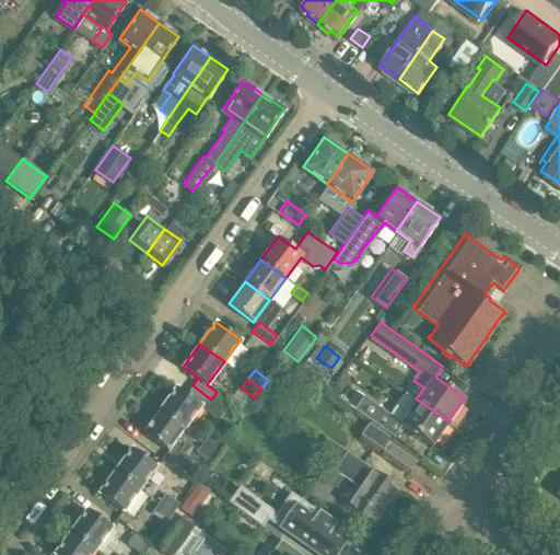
[(172,392),(160,408),(185,427),(201,404),(219,417),(224,409),(211,400),(193,385),(186,393),(184,392),(176,386),(172,392)]
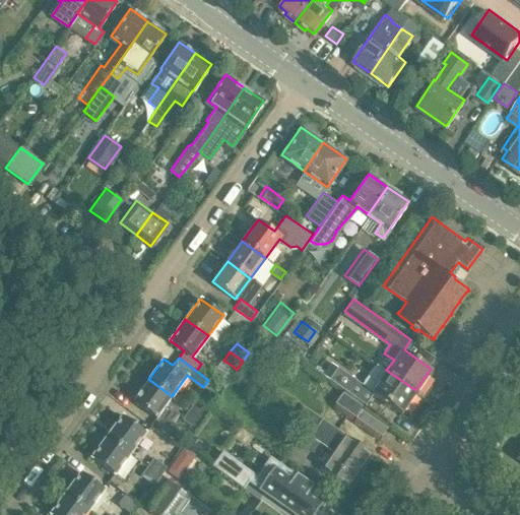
[(386,370),(375,363),(367,375),(367,380),(364,385),(354,379),(355,377),(337,365),(328,377),(345,390),(363,403),(364,402),(365,403),(373,392),(400,411),(415,390),(386,370)]
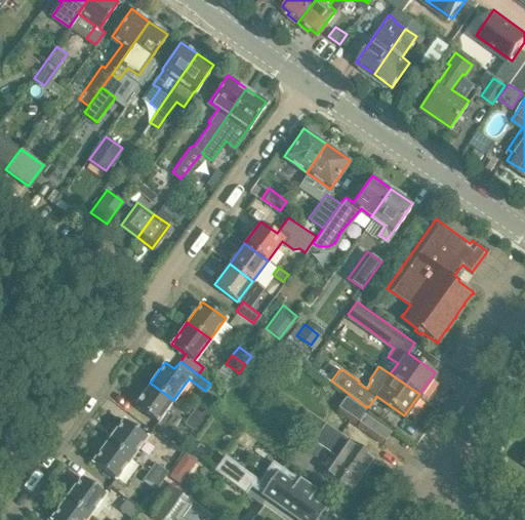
[(227,389),(239,373),(238,372),(233,368),(220,385),(227,389)]
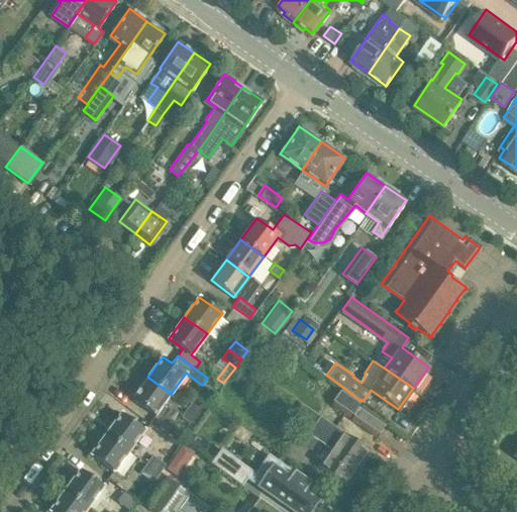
[(147,377),(132,398),(156,414),(171,394),(147,377)]
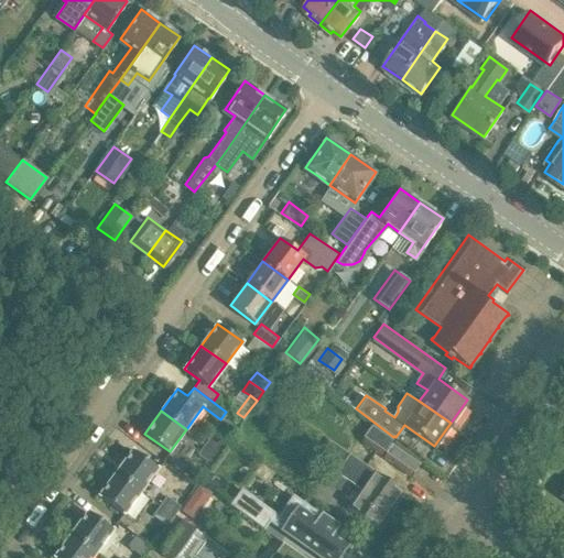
[(381,453),(393,437),(375,423),(362,440),(381,453)]
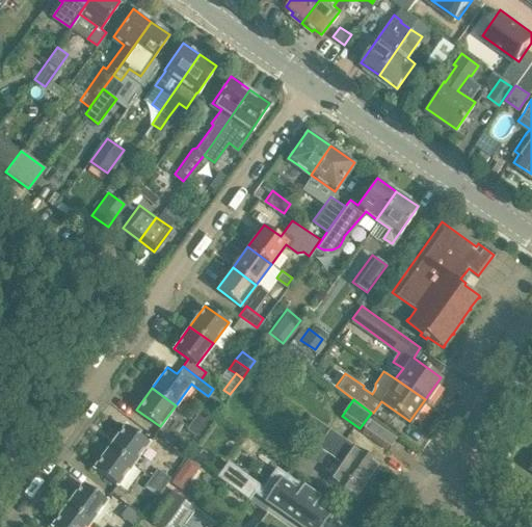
[(193,418),(206,427),(212,418),(200,409),(193,418)]
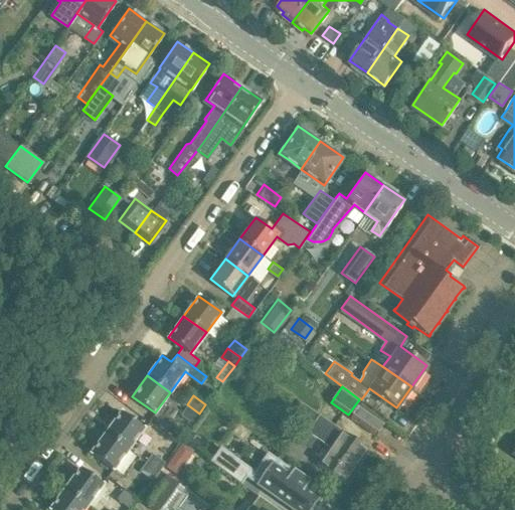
[(341,429),(322,415),(302,402),(291,418),(303,428),(316,437),(330,446),(329,447),(358,466),(370,449),(342,429),(341,429)]
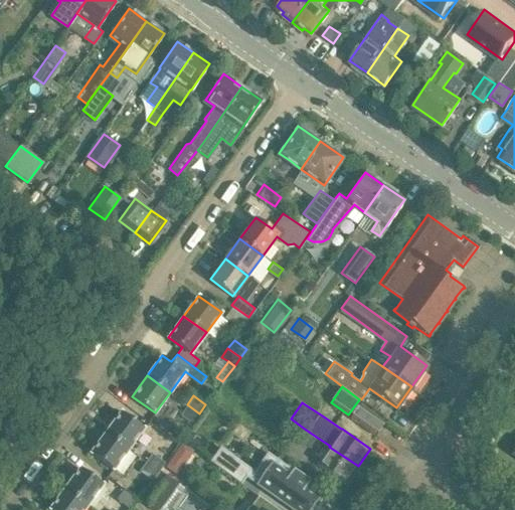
[(375,432),(384,418),(359,402),(350,415),(375,432)]
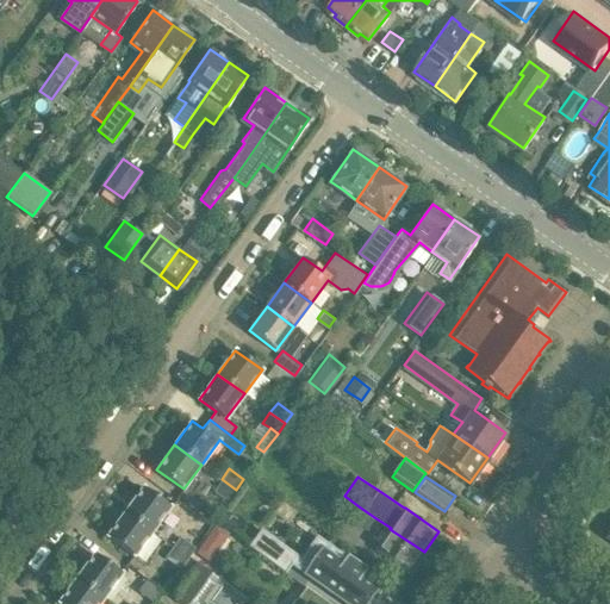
[(213,489),(229,499),(236,490),(222,479),(213,489)]
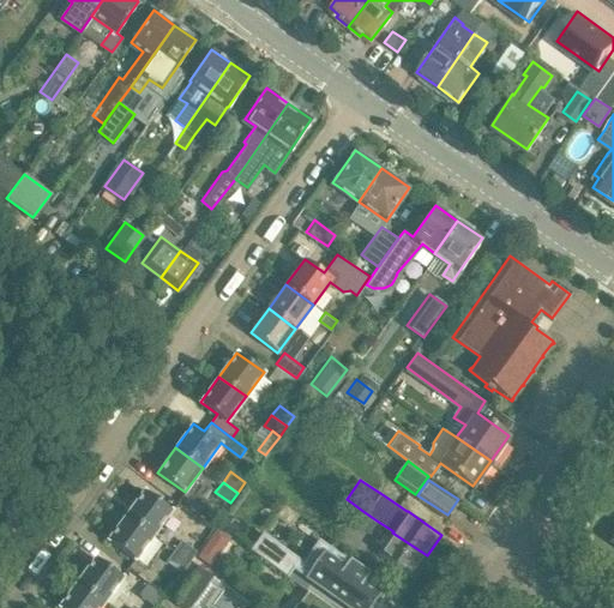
[(126,515),(154,534),(172,510),(145,489),(126,515)]
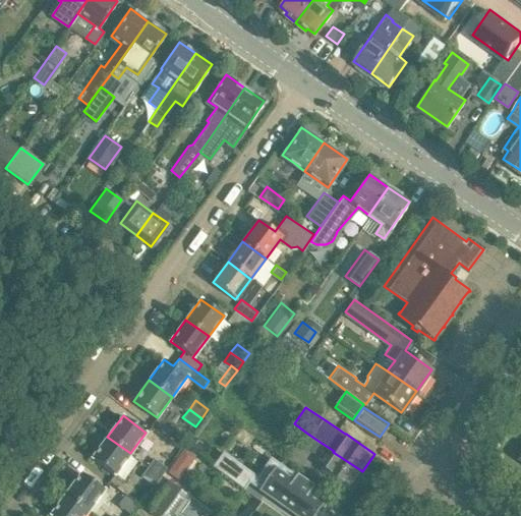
[(300,442),(312,451),(320,442),(306,433),(300,442)]
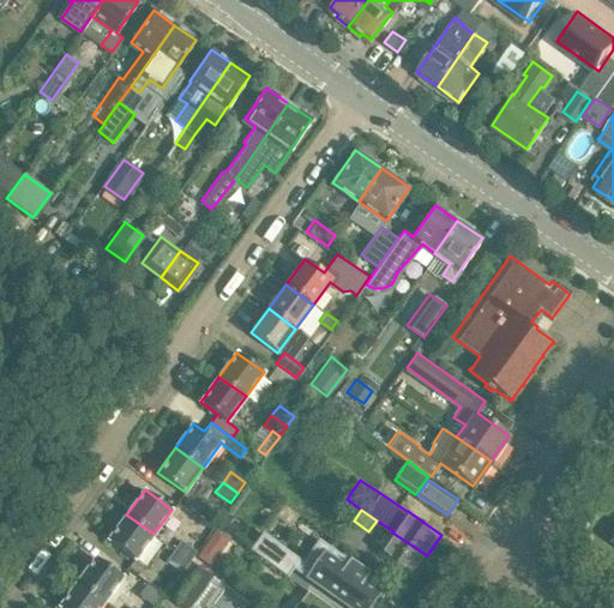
[(136,559),(154,534),(126,515),(108,539),(136,559)]
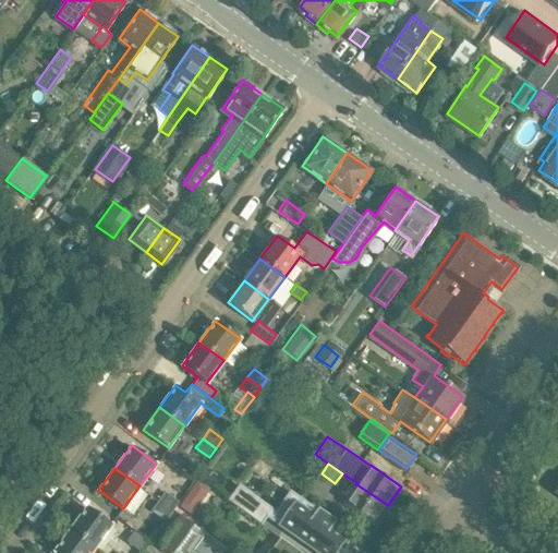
[(209,487),(197,477),(189,490),(196,495),(205,493),(209,487)]
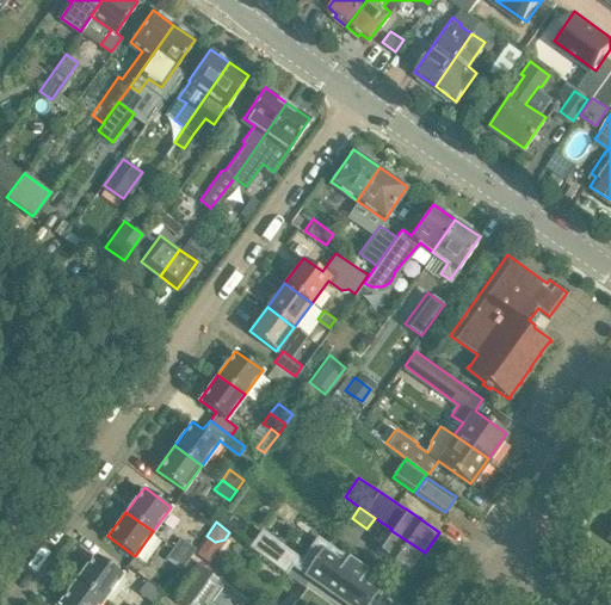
[(296,555),(261,530),(250,545),(285,572),(292,562),(296,555)]
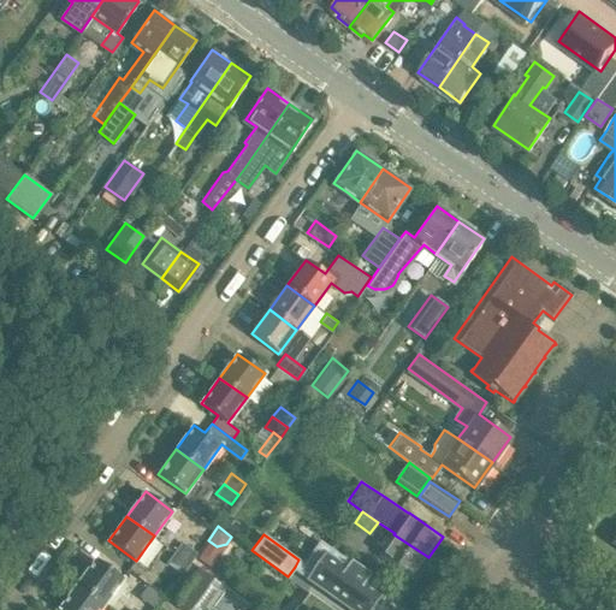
[(428,557),(394,534),(391,538),(385,534),(380,543),(385,546),(380,554),(414,578),(428,557)]
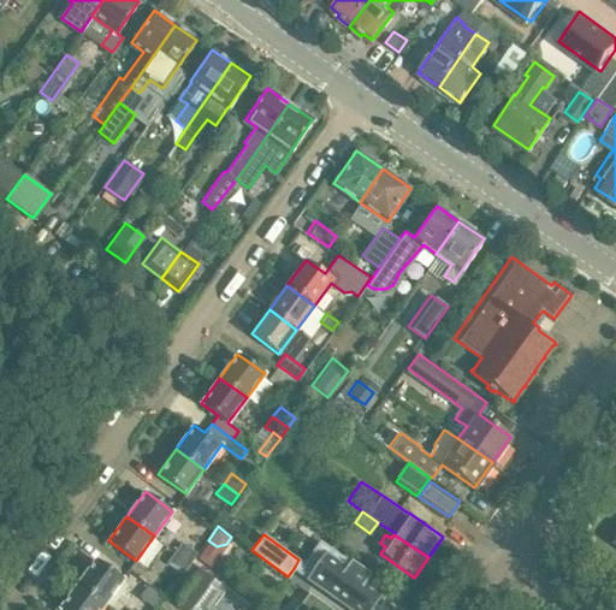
[(363,580),(368,574),(320,539),(303,563),(298,560),(295,567),(309,578),(355,609),(368,609),(381,592),(363,580)]
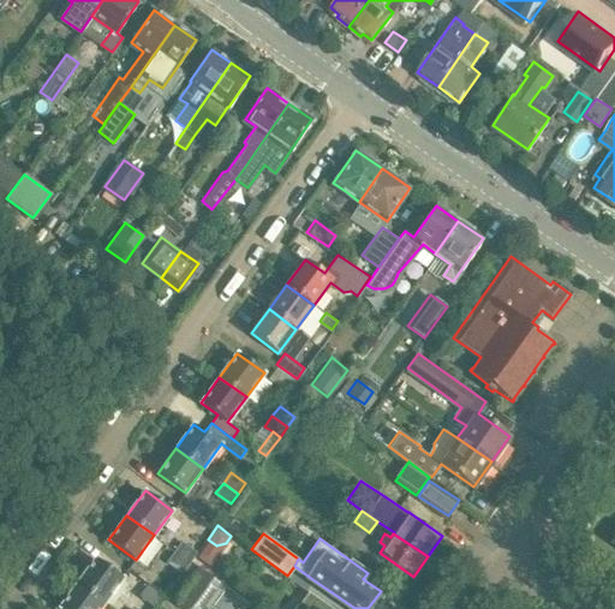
[(174,550),(189,561),(196,550),(181,539),(174,550)]
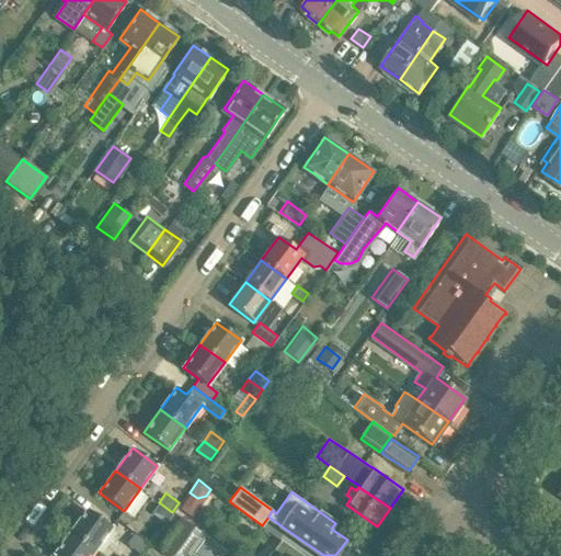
[(165,521),(172,512),(159,502),(152,511),(165,521)]
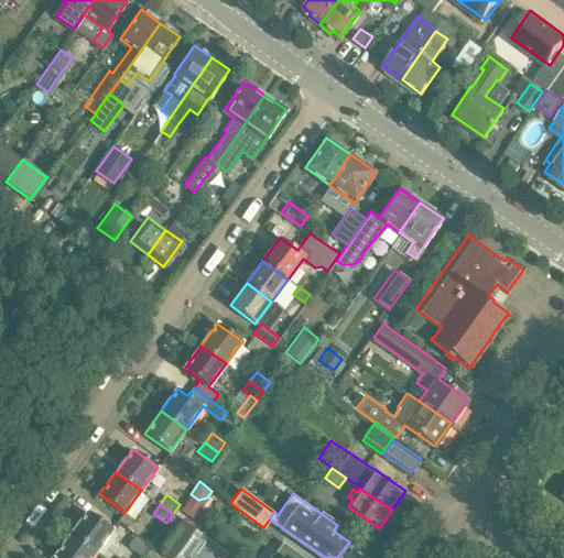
[(71,533),(96,550),(114,528),(88,511),(71,533)]
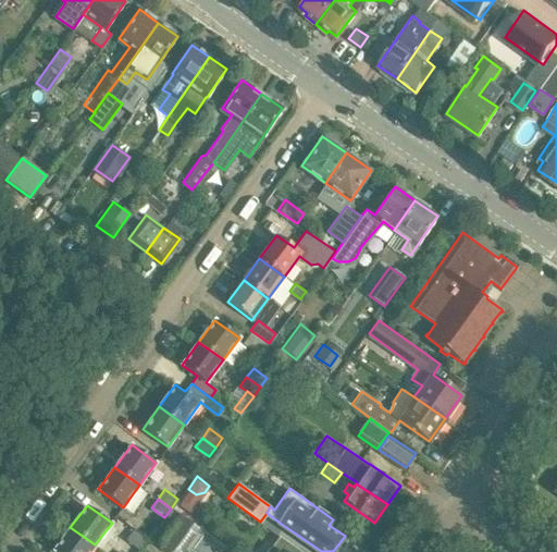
[(171,551),(181,551),(200,526),(185,515),(163,546),(171,551)]
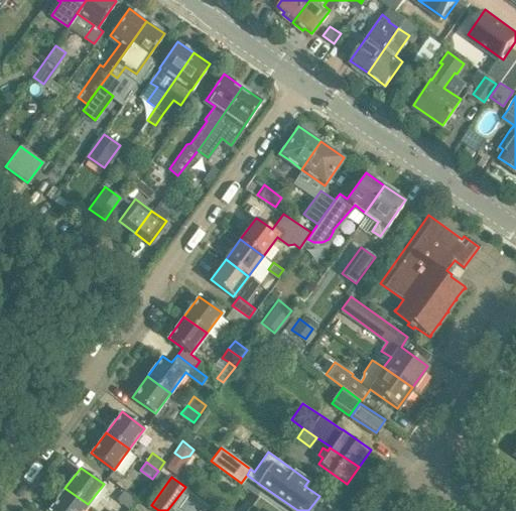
[(52,510),(83,510),(88,504),(65,488),(49,509),(52,510)]
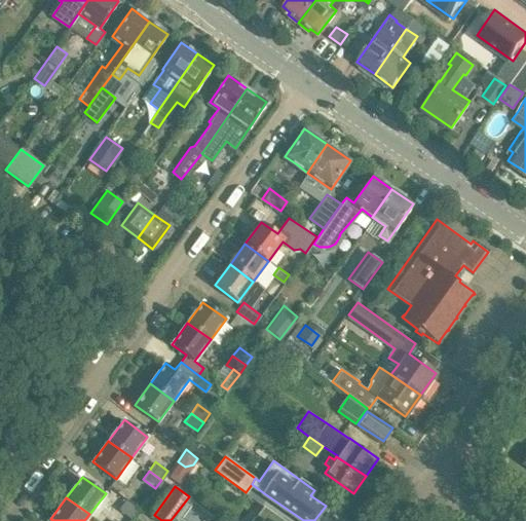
[(132,517),(139,509),(125,498),(118,508),(132,517)]
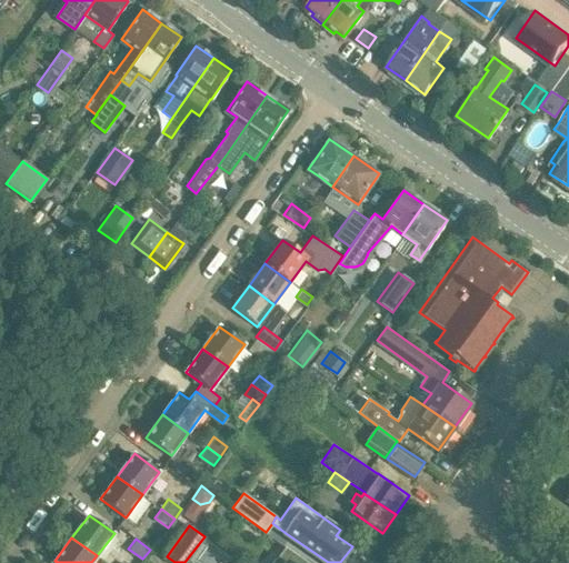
[(278,556),(272,562),(310,562),(302,558),(288,546),(287,545),(286,546),(278,556)]
